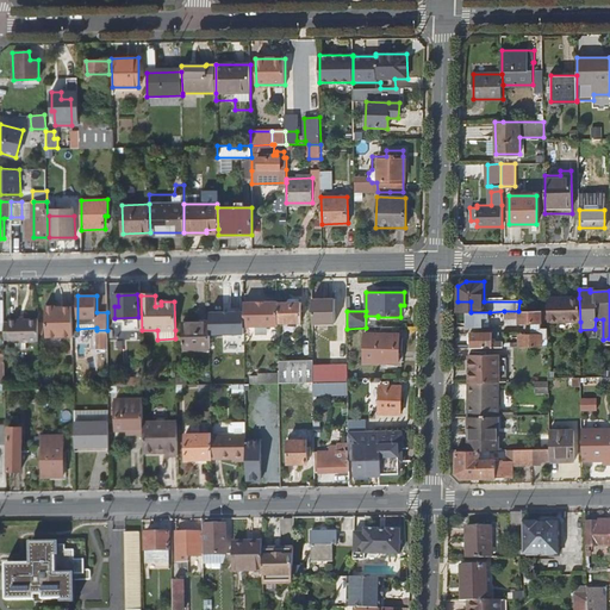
[(547,298),(547,311),(547,323),(580,322),(579,298),(547,298)]
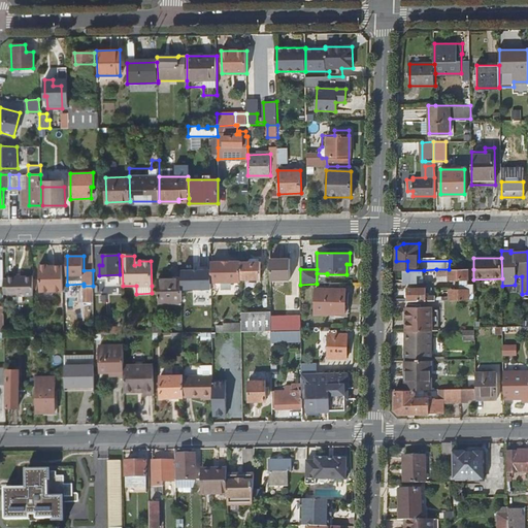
[(270,259),(270,279),(290,279),(290,259),(270,259)]
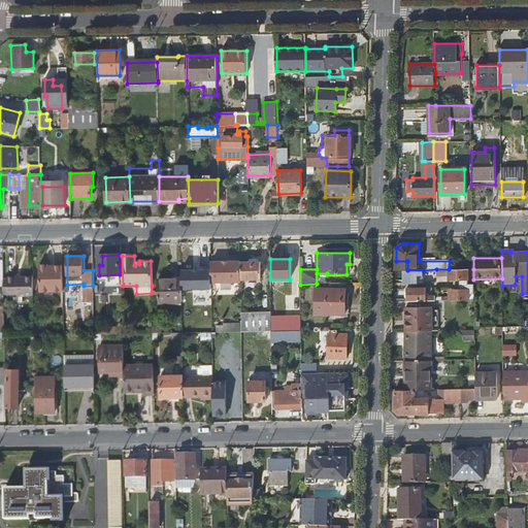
[(240,281),(240,263),(240,261),(229,262),(229,264),(221,264),(221,262),(210,262),(210,283),(240,282),(240,281)]
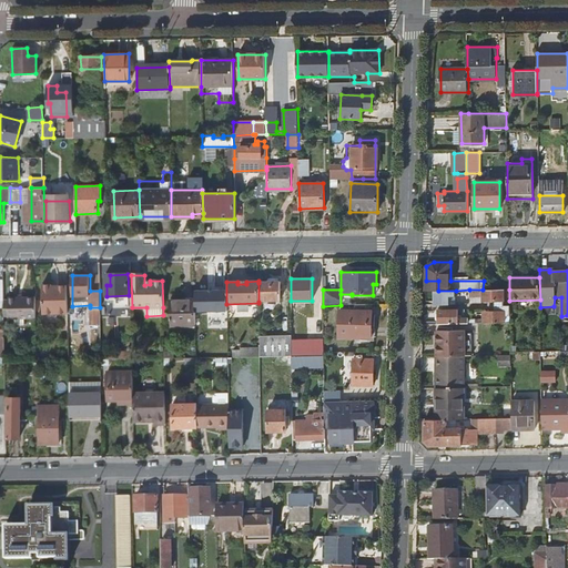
[(43,312),(68,312),(68,310),(68,298),(68,285),(51,286),(51,282),(42,282),(43,312)]
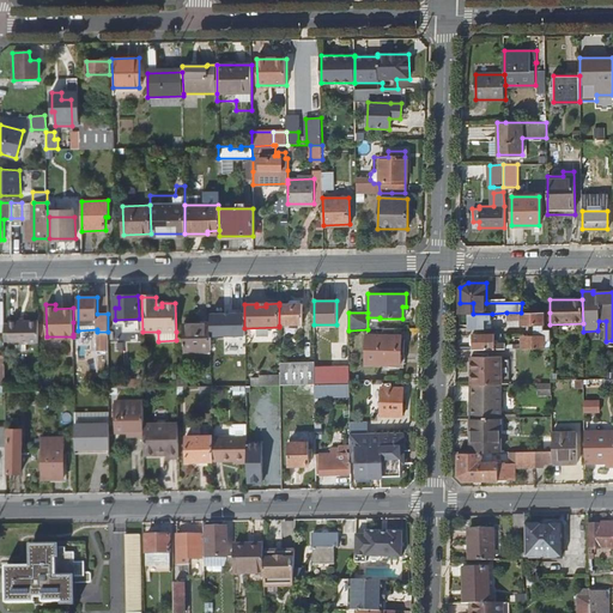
[(279,305),(279,326),(303,325),(303,305),(279,305)]
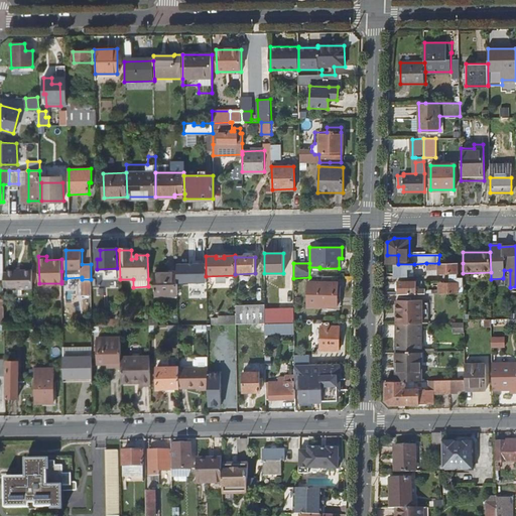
[(463,273),(463,263),(438,263),(426,263),(426,276),(429,276),(429,270),(439,269),(442,273),(450,273),(452,284),(443,284),(440,287),(440,290),(416,290),(416,282),(398,282),(398,294),(458,293),(464,293),(463,273)]
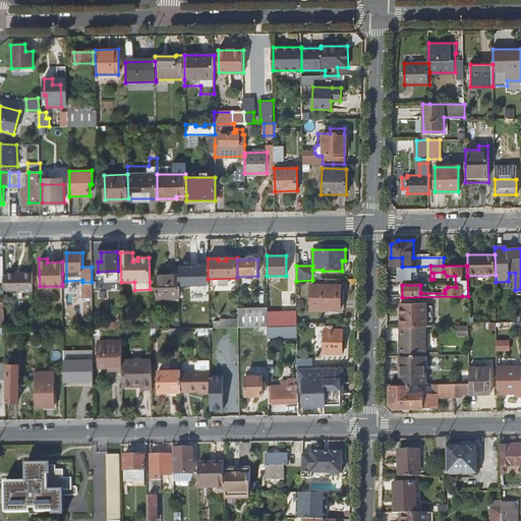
[(418,267),(402,267),(391,267),(391,280),(412,280),(413,272),(418,272),(418,267)]
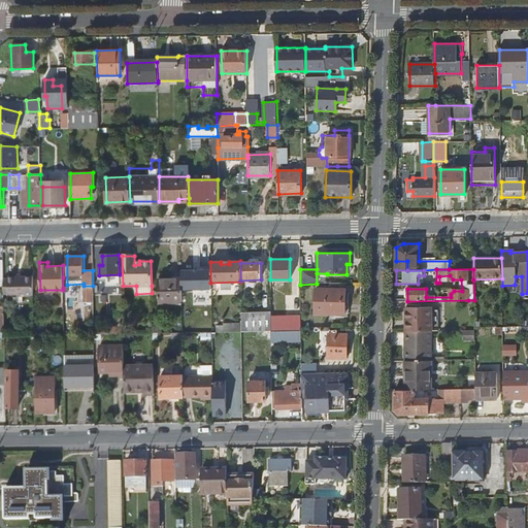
[(21,295),(34,295),(33,275),(8,276),(8,278),(9,293),(9,296),(11,296),(11,302),(21,302),(21,295)]
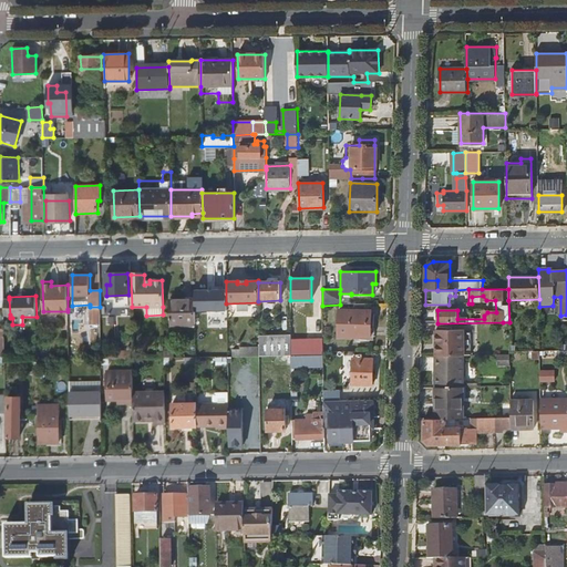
[(169,325),(195,325),(194,299),(169,299),(169,325)]
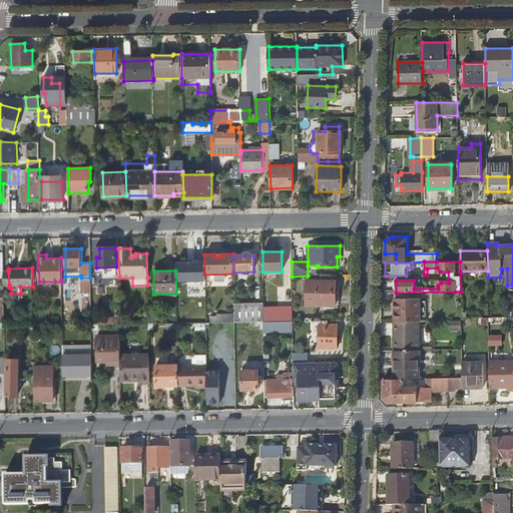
[(307,281),(306,306),(336,306),(336,282),(307,281)]
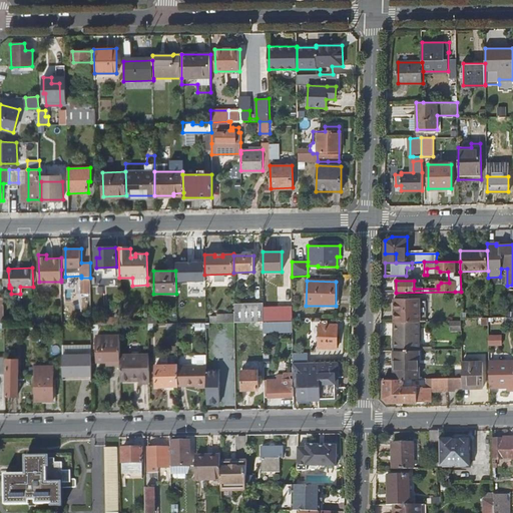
[(398,322),(419,322),(418,299),(408,299),(408,297),(395,297),(395,322),(398,322)]
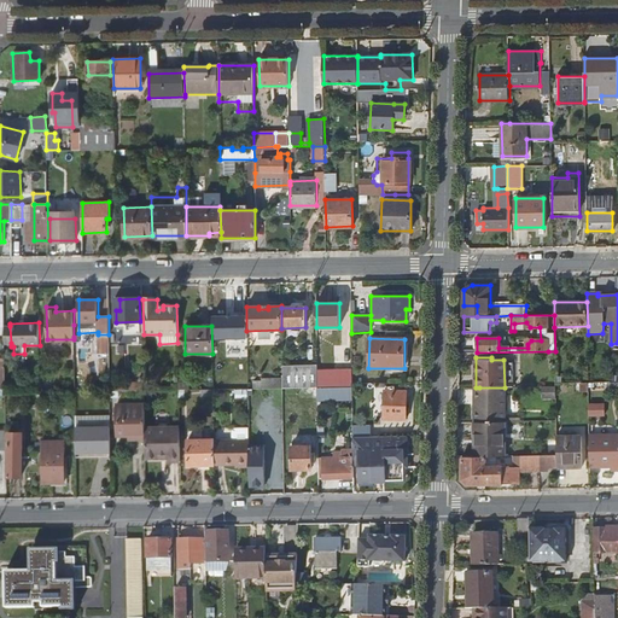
[(305,389),(318,389),(318,372),(318,371),(318,366),(281,366),(283,380),(283,389),(305,389)]
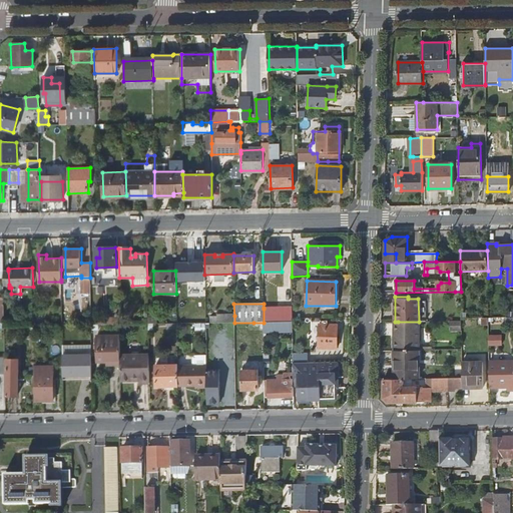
[(293,322),(293,319),(293,309),(264,309),(264,323),(278,323),(293,322)]
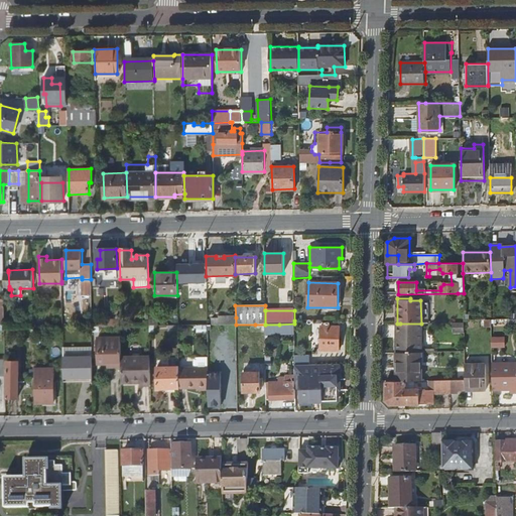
[(294,324),(279,325),(279,333),(294,333),(294,324)]
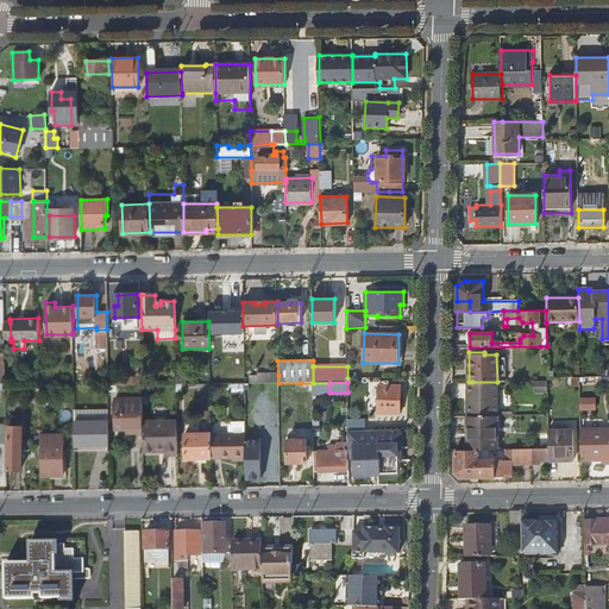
[(469,396),(469,415),(497,415),(497,382),(472,382),(472,393),(475,393),(475,396),(469,396)]
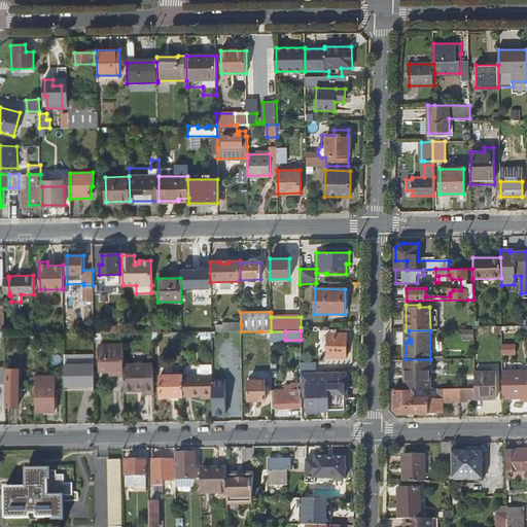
[(327,334),(327,359),(346,359),(347,334),(327,334)]
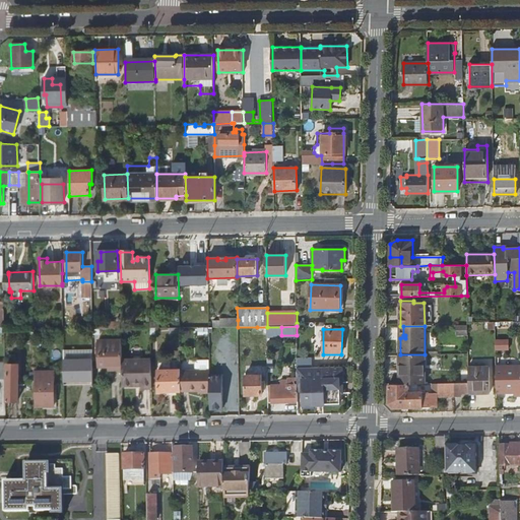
[(122,367),(122,360),(122,338),(99,339),(99,367),(122,367)]
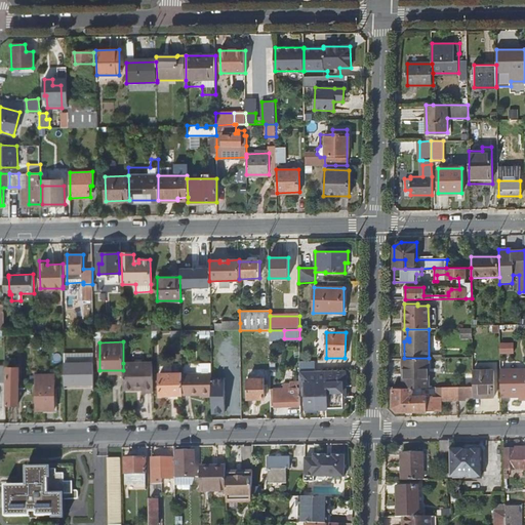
[(429,358),(404,358),(404,388),(414,388),(429,388),(429,358)]
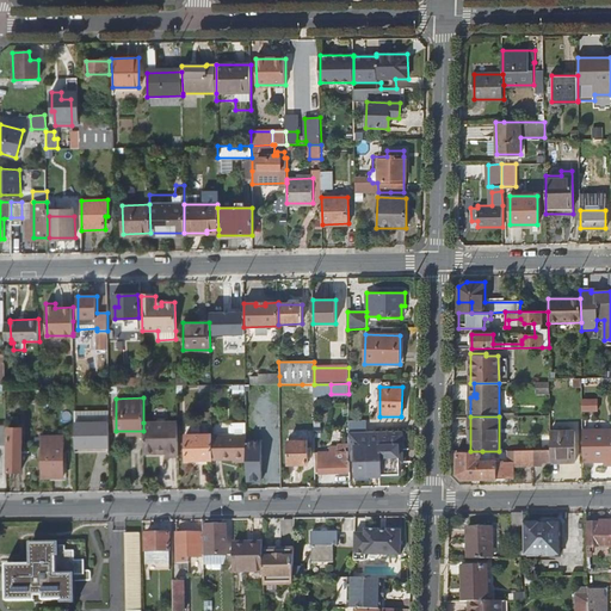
[(178,456),(177,421),(143,423),(143,431),(143,452),(166,452),(166,456),(178,456)]
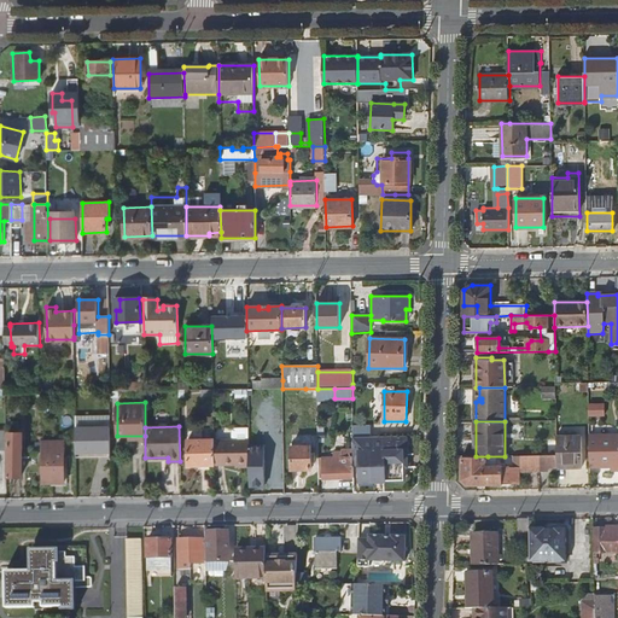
[(353,426),(353,438),(371,437),(371,426),(353,426)]
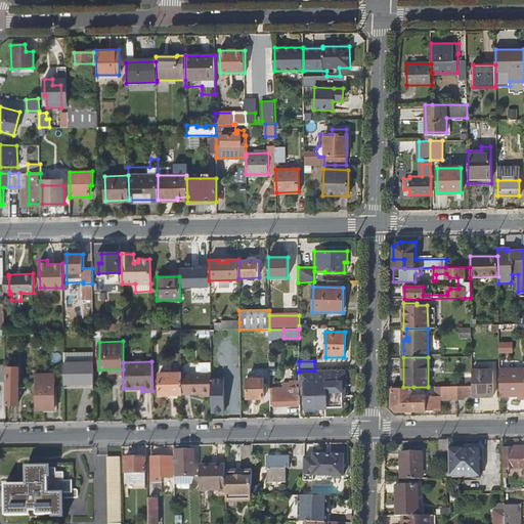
[(93,363),(63,363),(64,385),(93,384),(93,363)]
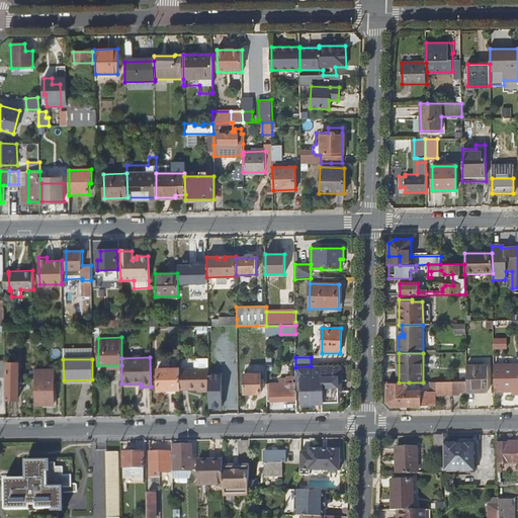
[(7,362),(8,399),(19,399),(19,362),(7,362)]
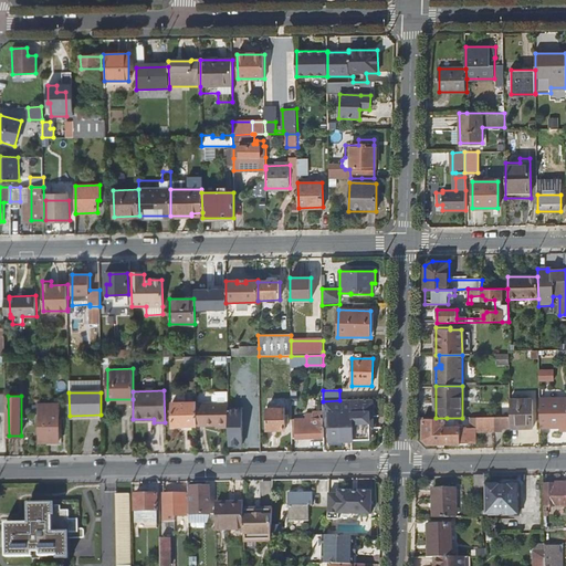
[(373,441),(373,400),(339,400),(323,401),(324,413),(324,427),(329,427),(329,442),(373,441)]
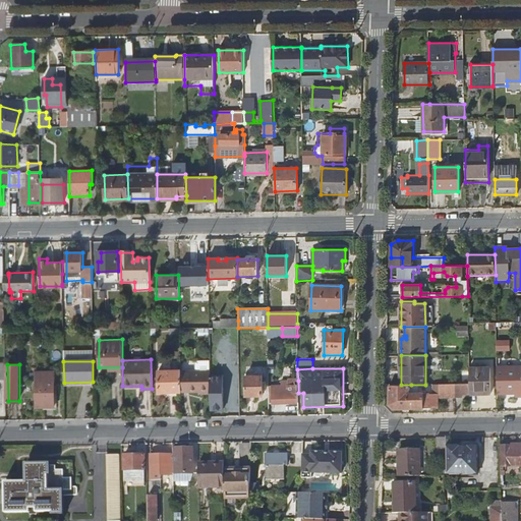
[(470,384),(470,395),(490,395),(490,368),(469,368),(470,384)]
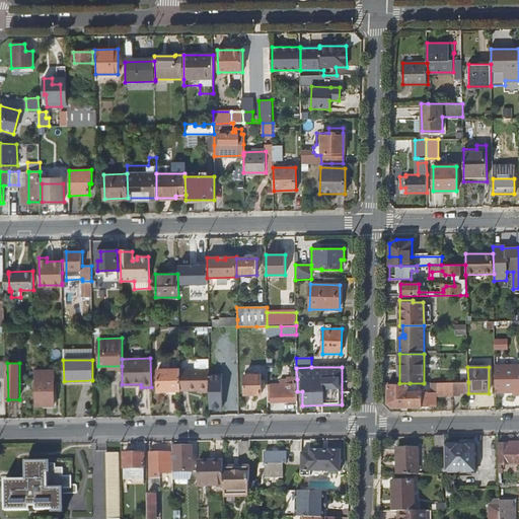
[(518,368),(495,369),(496,391),(515,391),(516,395),(518,395),(518,368)]
